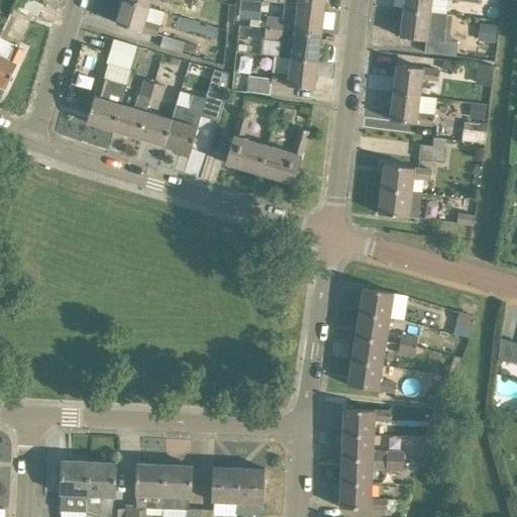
[(38,17),(43,6),(29,0),(19,0),(16,7),(38,17)]
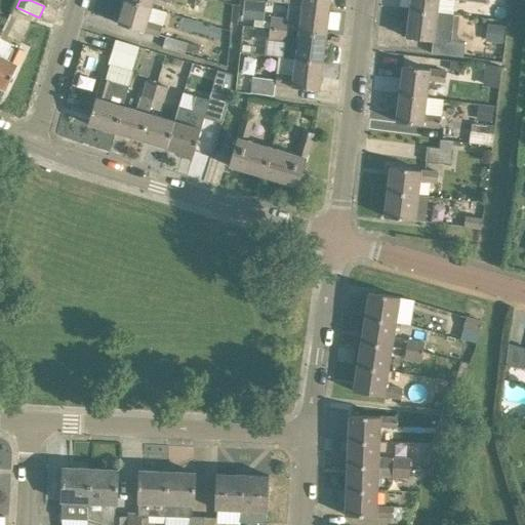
[(166,12),(125,0),(118,25),(159,37),(166,12)]
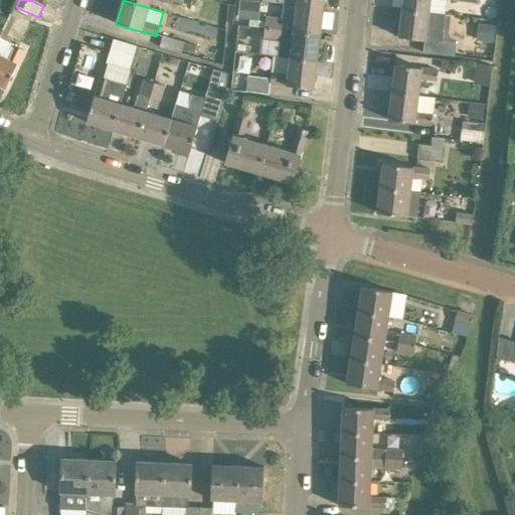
[(190,6),(191,0),(122,0),(123,0),(163,12),(164,12),(167,3),(168,0),(169,0),(182,4),(182,3),(190,6)]
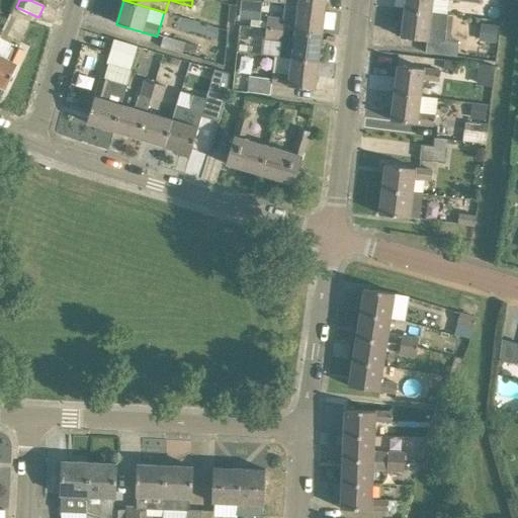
[(260,21),(262,3),(241,0),(239,18),(260,21)]
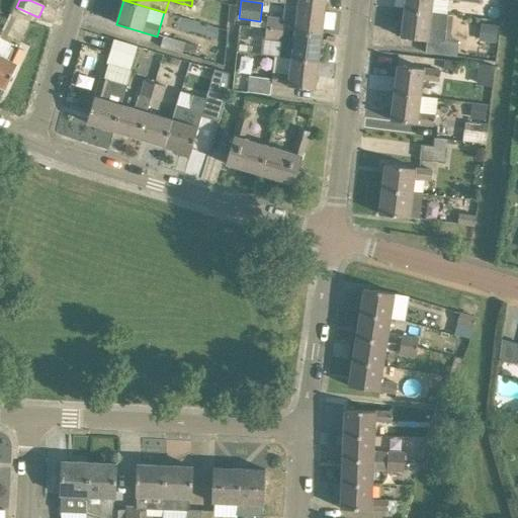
[(325,8),(326,0),(279,0),(279,3),(284,4),(298,5),(325,8)]
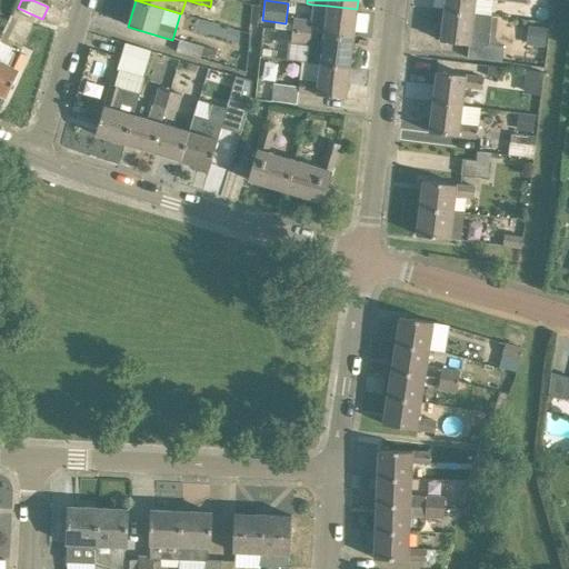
[(498,0),(526,3),(526,0),(445,0),(443,11),(473,15),(475,0),(483,0),(489,0),(498,0)]
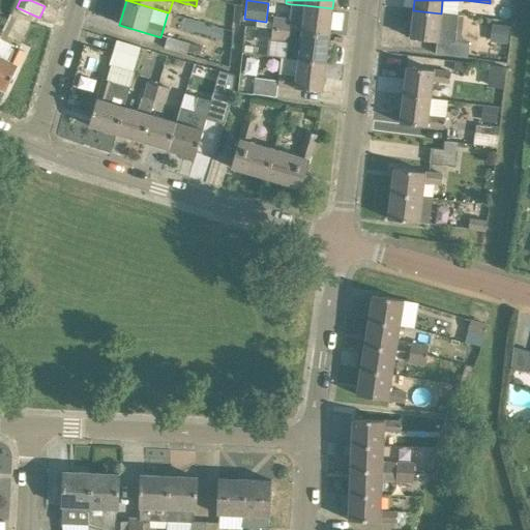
[(329,36),(332,8),(305,5),(291,4),(289,19),(273,18),(271,29),(301,33),(329,36)]
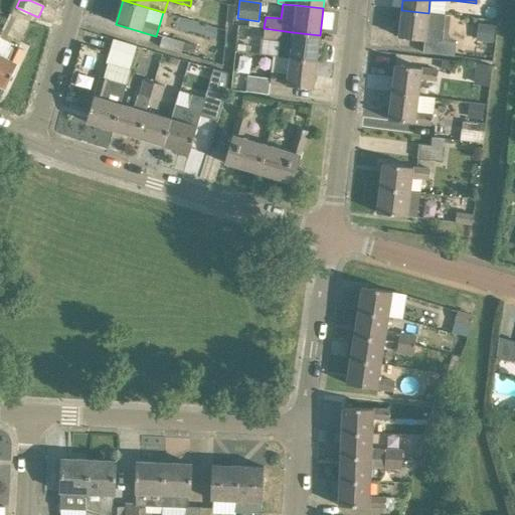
[(455,55),(457,41),(442,39),(445,15),(428,13),(401,10),(398,37),(424,41),(422,51),(455,55)]
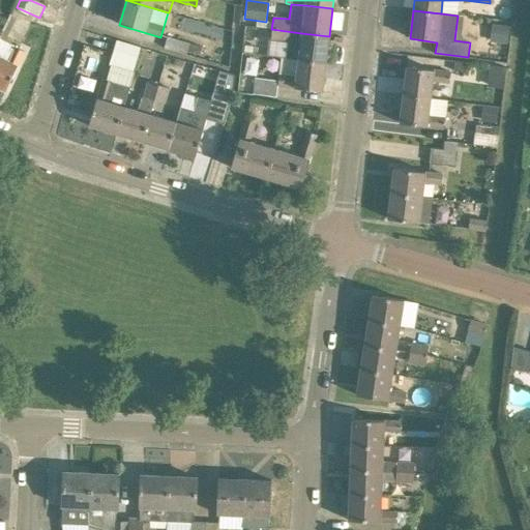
[(301,33),(271,29),(268,29),(267,39),(288,42),(286,59),(326,64),(329,36),(301,33)]
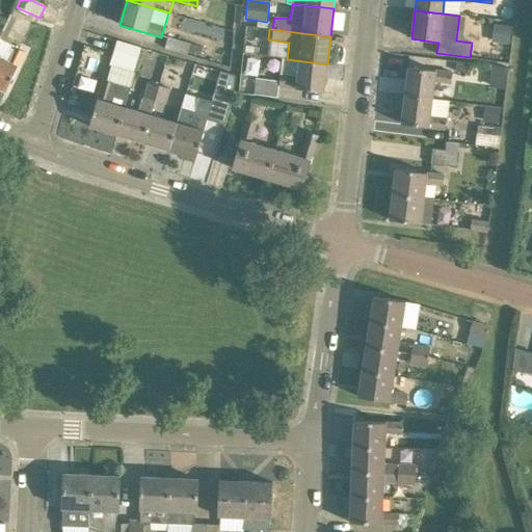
[(187,55),(190,44),(167,37),(164,49),(187,55)]
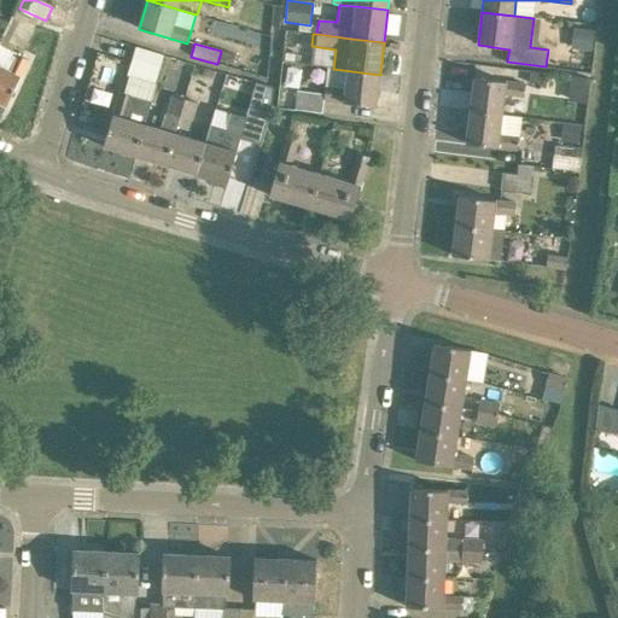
[(155,86),(157,75),(163,57),(135,48),(127,77),(155,86)]
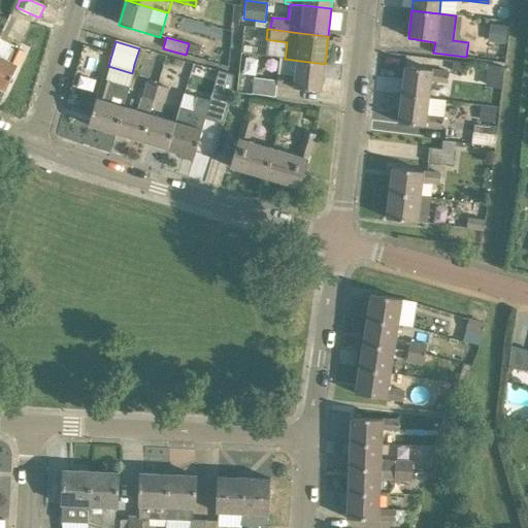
[(200,47),(189,43),(187,52),(198,55),(200,47)]
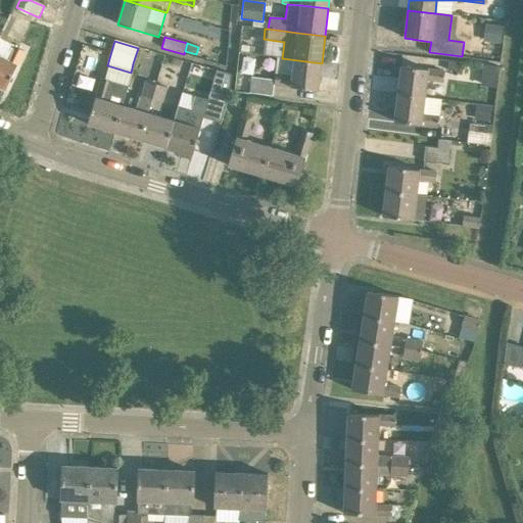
[(0,87),(5,90),(25,52),(14,47),(13,49),(9,47),(3,58),(0,57),(0,87)]
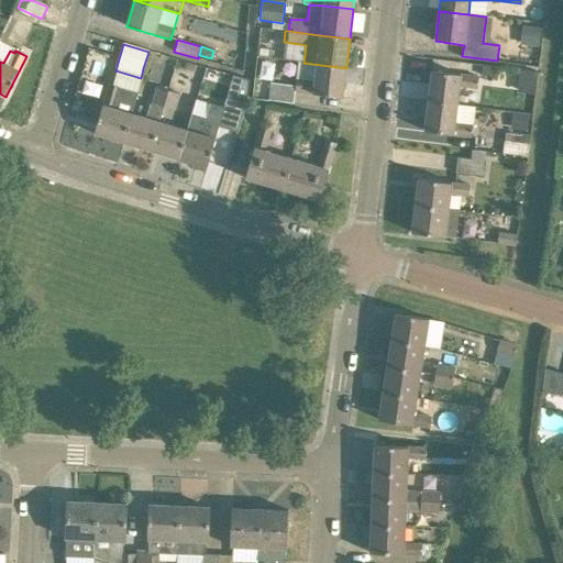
[(304,63),(298,62),(296,87),(271,84),(268,101),(294,103),(295,92),(342,98),(346,68),(304,63)]
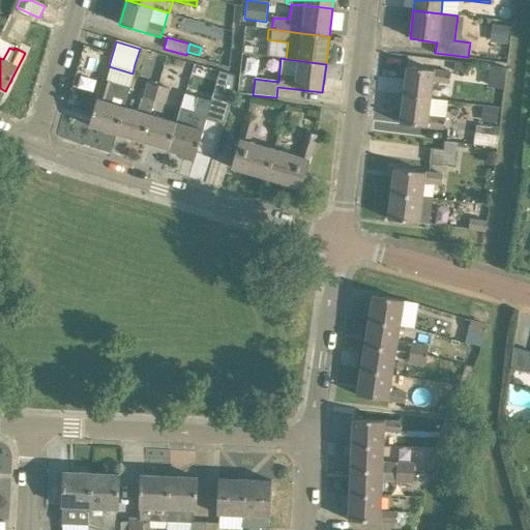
[(464,62),(453,61),(452,71),(463,72),(464,62)]
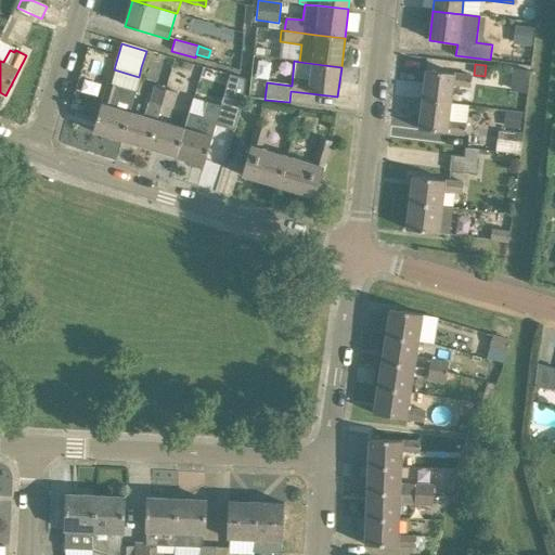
[(472,77),(425,71),(422,100),(451,104),(453,86),(470,88),(472,77)]
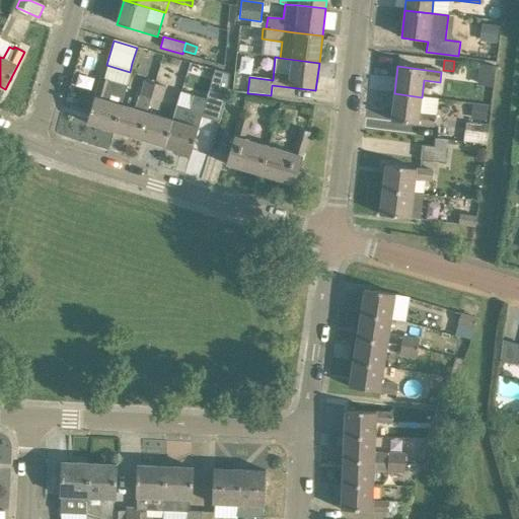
[(121,105),(127,86),(110,81),(100,78),(87,124),(113,132),(121,105)]
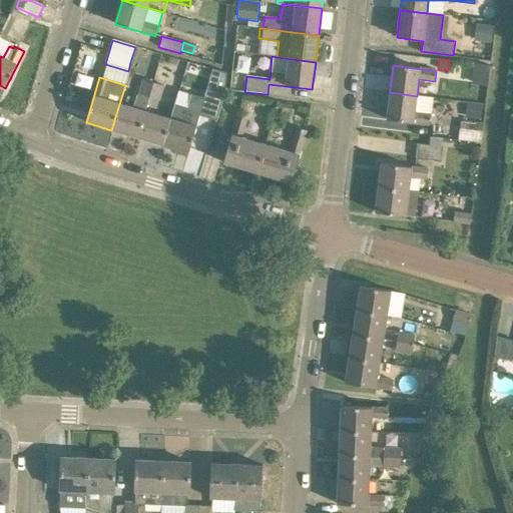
[(137,137),(144,111),(145,111),(149,98),(153,83),(142,79),(133,108),(119,104),(111,130),(137,137)]
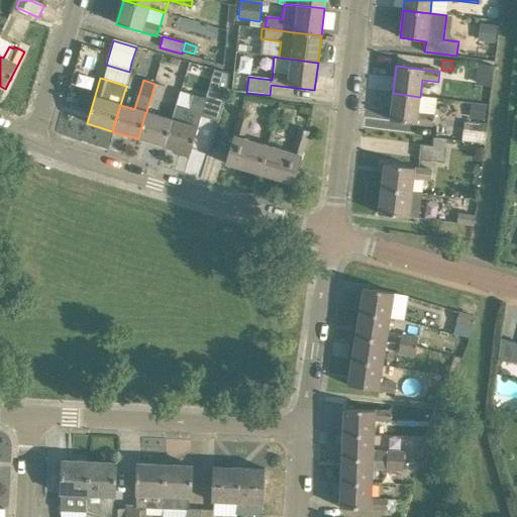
[(190,153),(203,108),(220,113),(226,96),(220,94),(221,88),(202,82),(196,101),(179,97),(171,120),(172,120),(164,145),(190,153)]
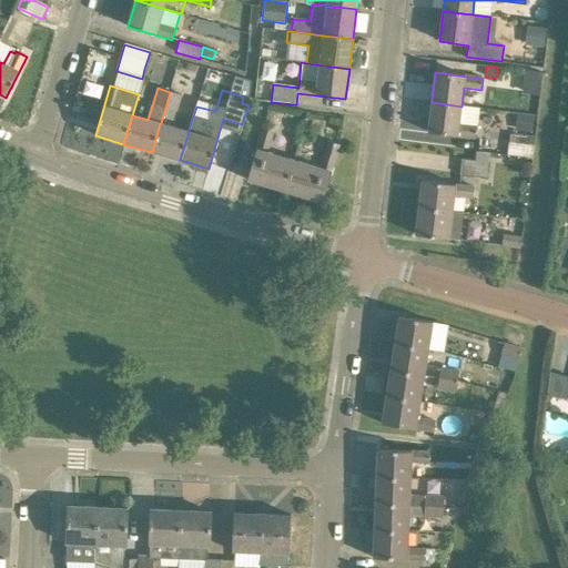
[(176,112),(182,95),(170,92),(165,109),(176,112)]
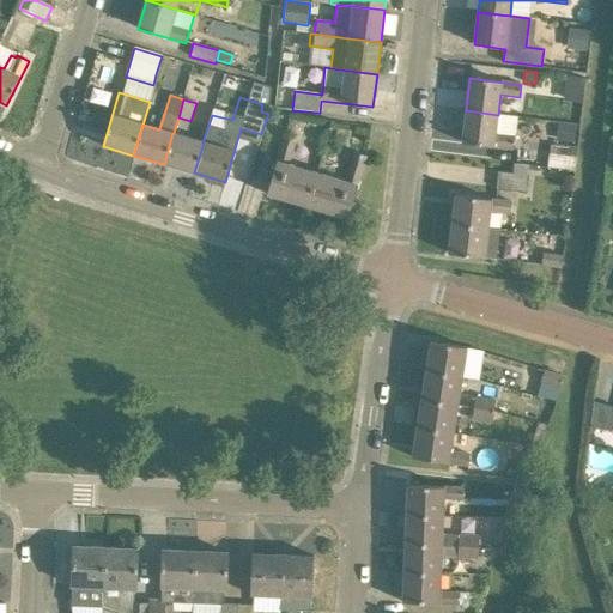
[(496,134),(498,115),(466,110),(462,144),(513,150),(515,137),(496,134)]
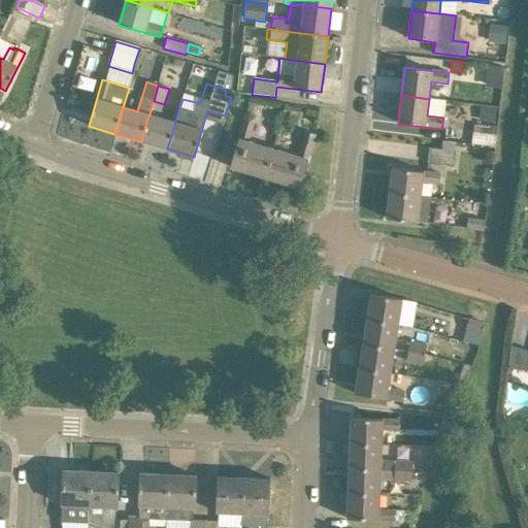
[(265,177),(276,139),(257,134),(261,119),(262,119),(265,106),(250,101),(230,167),(265,177)]
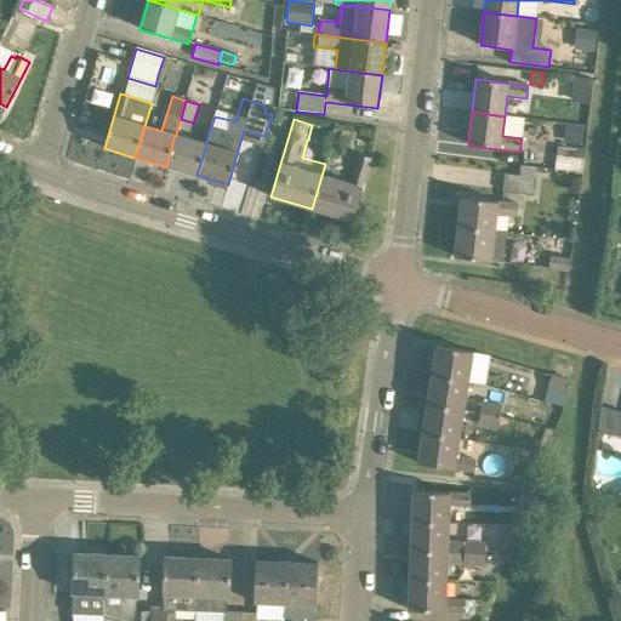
[(584,126),(564,124),(562,142),(581,144),(584,126)]
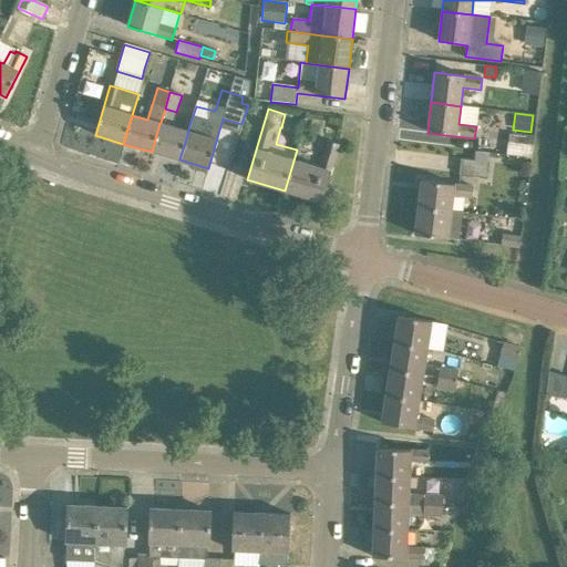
[(187,132),(161,123),(160,123),(152,152),(179,160),(188,132),(187,132)]
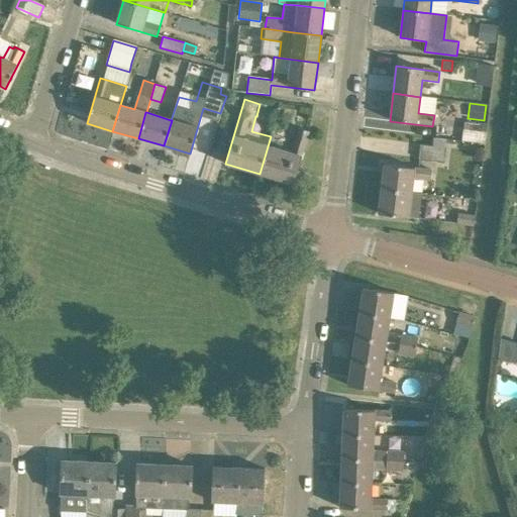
[(479,124),(463,122),(462,130),(485,132),(486,124),(479,123),(479,124)]
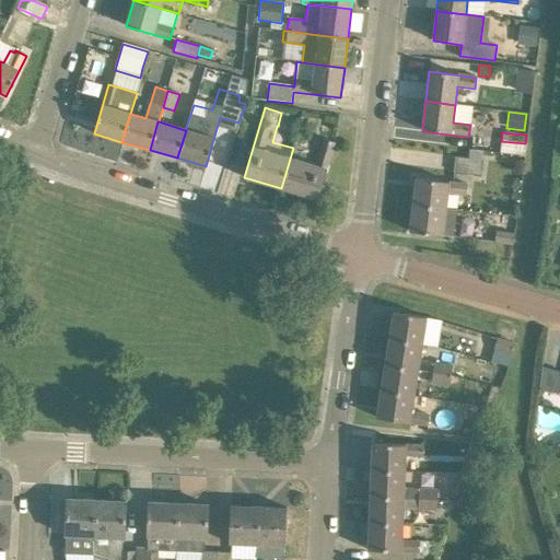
[(318,200),(335,143),(324,140),(319,155),(293,148),(281,188),(318,200)]
